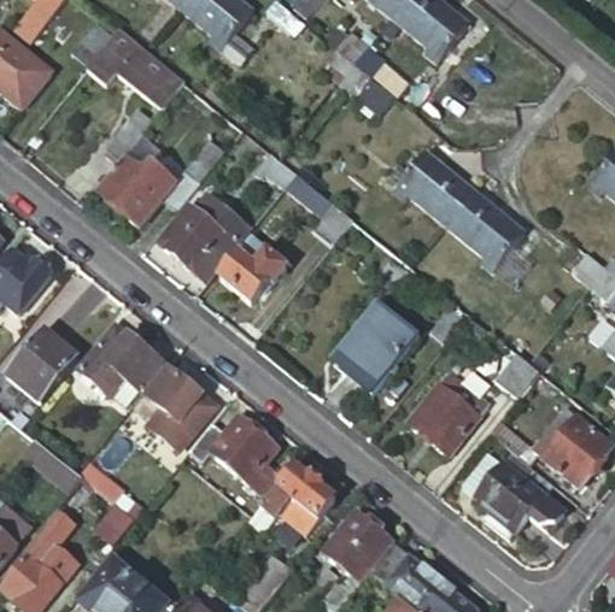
[(40,0),(17,29),(31,40),(64,0),(40,0)]
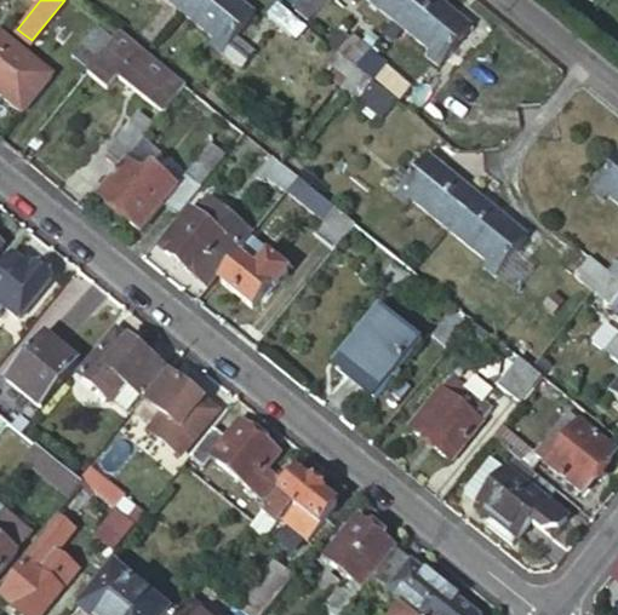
[(182,0),(178,5),(215,35),(210,41),(223,52),(255,13),(238,0),(182,0)]
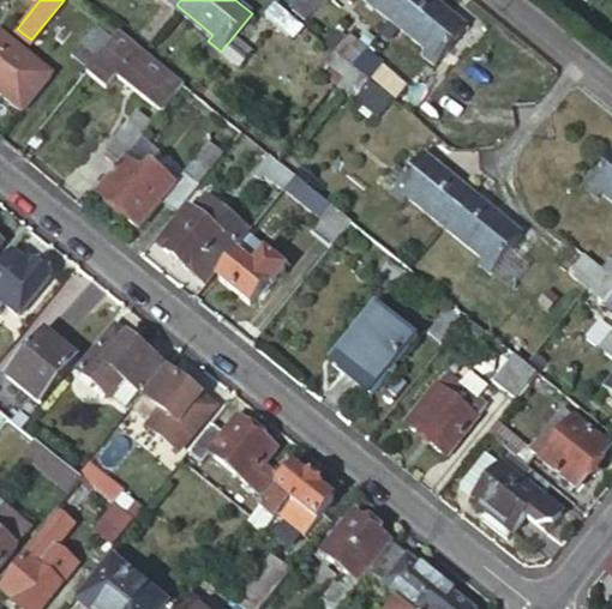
[(298,0),(292,7),(304,17),(317,0),(298,0)]
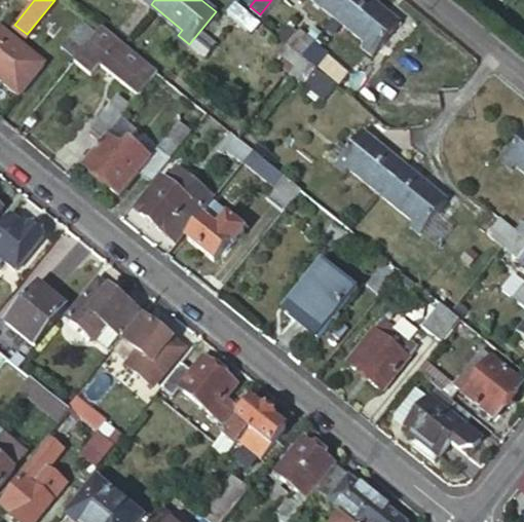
[(317,0),(334,13),(345,0),(317,0)]
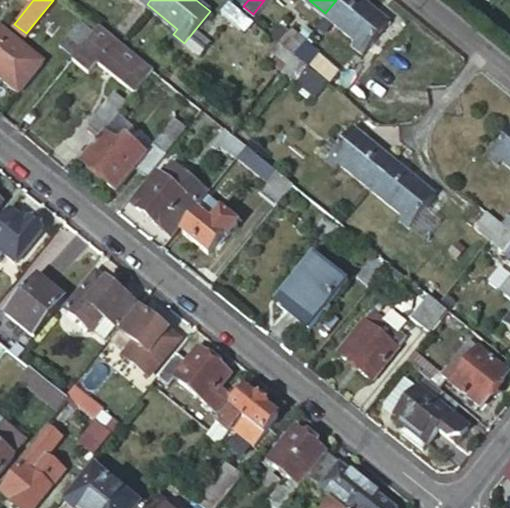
[(388,18),(366,0),(336,0),(325,13),(356,38),(352,43),(362,51),(388,18)]
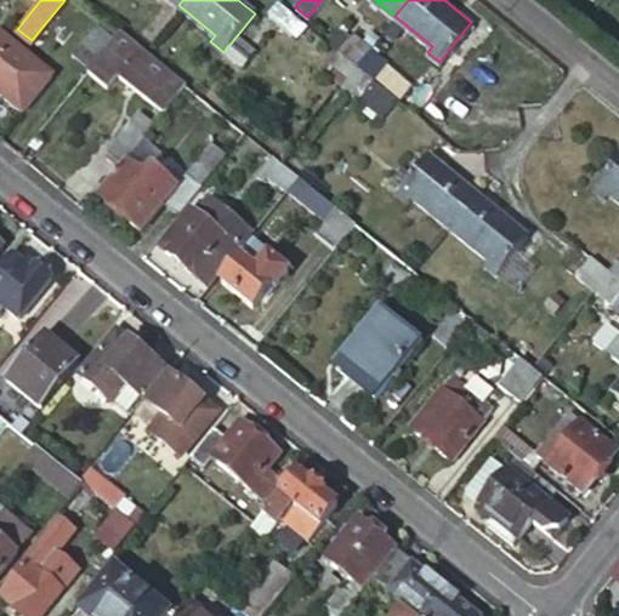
[(282,6),(272,17),(296,38),(306,26),(282,6)]
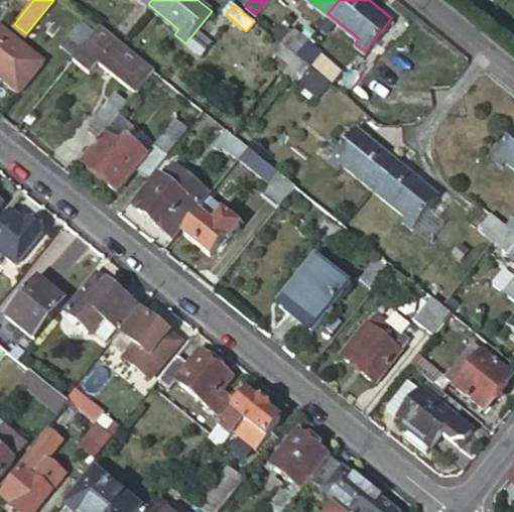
[(84,16),(62,42),(74,51),(95,25),(84,16)]
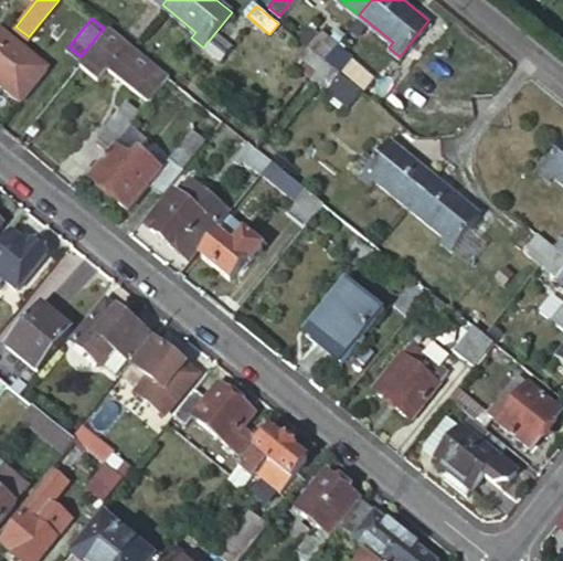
[(0,82),(20,98),(46,65),(0,27),(0,82)]
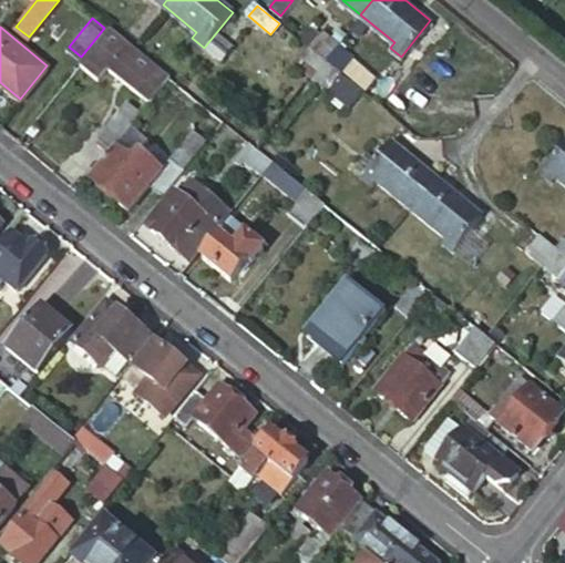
[(324,27),(309,44),(326,59),(335,47),(326,40),(331,33),(324,27)]
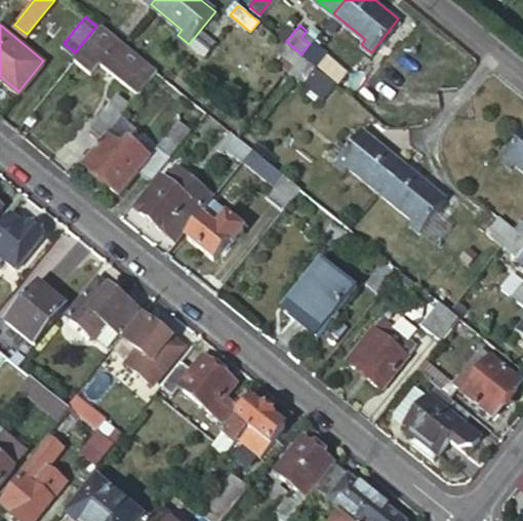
[(158,70),(103,26),(74,58),(91,73),(101,62),(138,93),(158,70)]
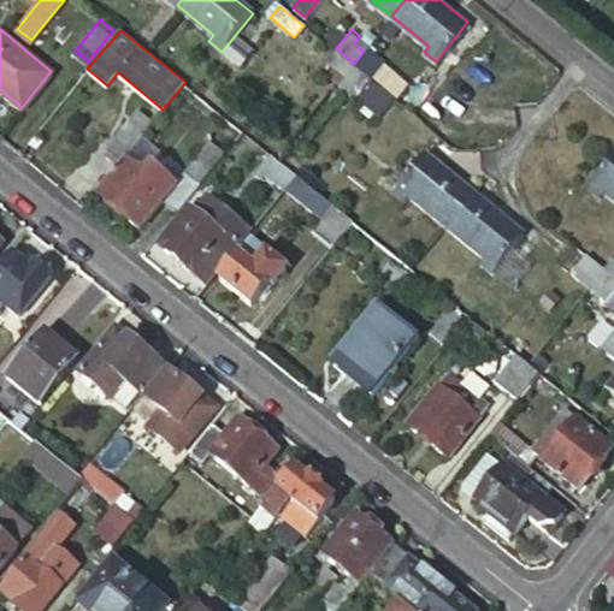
[(370,43),(360,36),(354,43),(364,51),(370,43)]
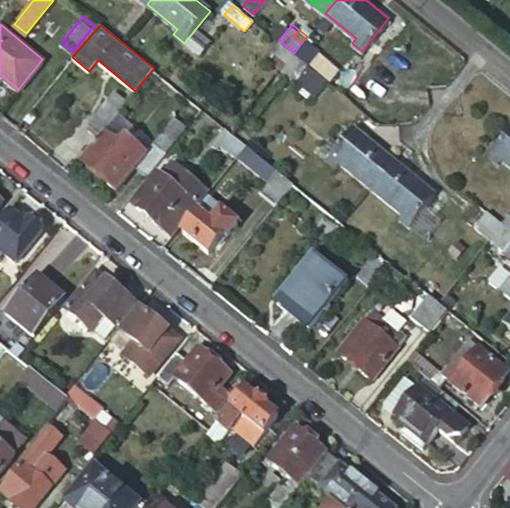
[(311,50),(316,43),(307,36),(302,42),(311,50)]
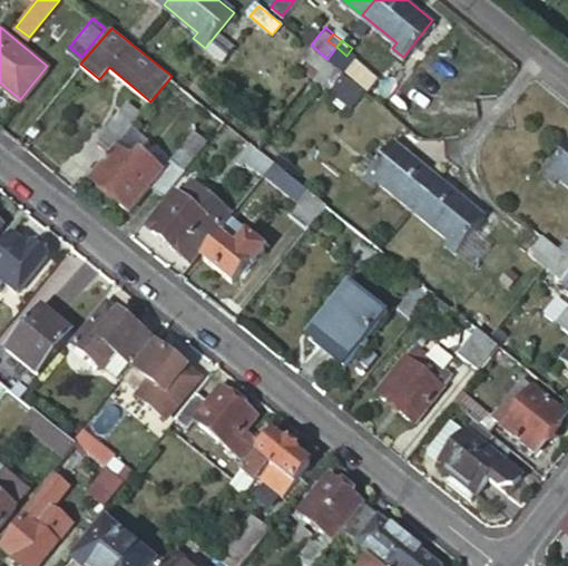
[(311,61),(320,68),(327,59),(311,45),(296,61),(304,68),(311,61)]
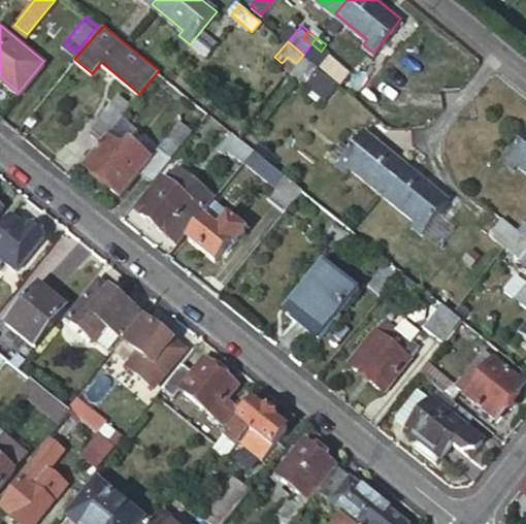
[(311,43),(303,55),(318,66),(332,50),(326,44),(321,52),(311,43)]
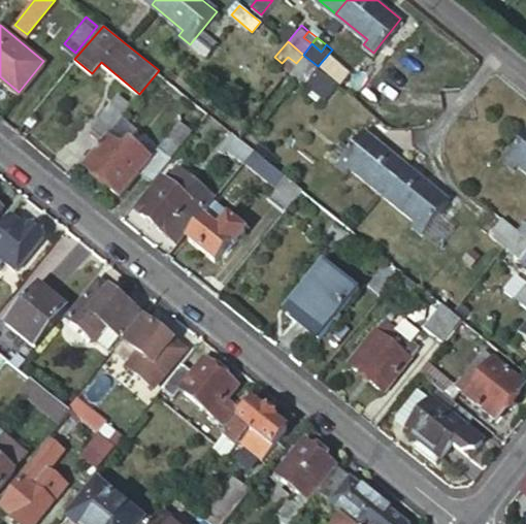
[(332,50),(318,66),(337,83),(352,66),(332,50)]
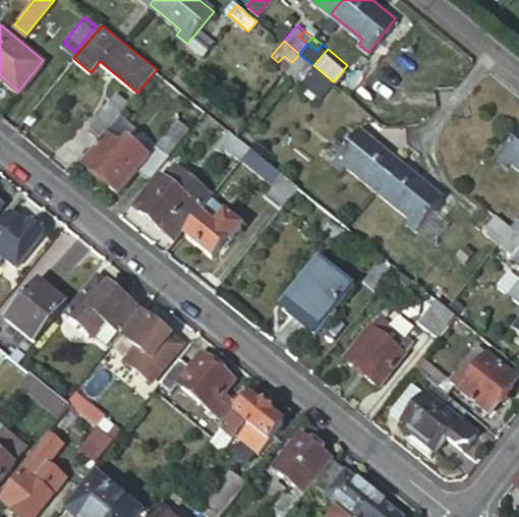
[(299,54),(292,62),(300,70),(295,76),(301,81),(313,65),(299,54)]
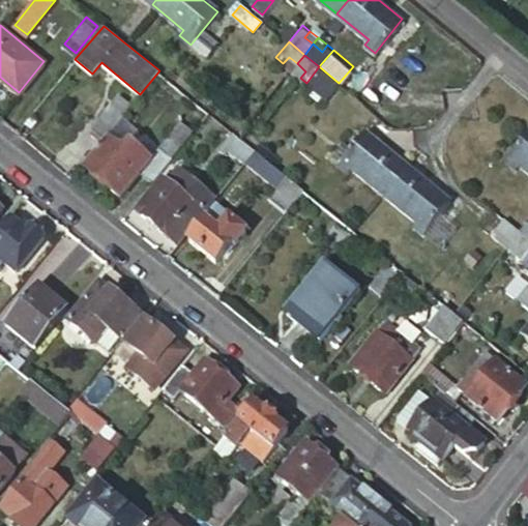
[(91,128),(103,139),(109,132),(130,106),(119,96),(91,128)]
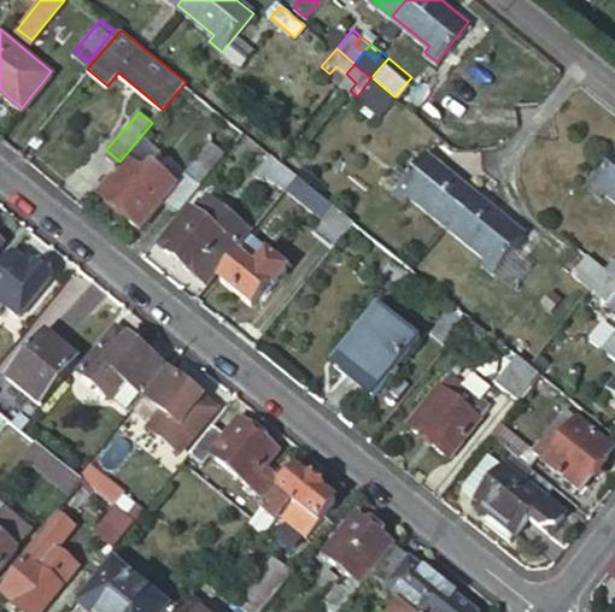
[(119,162),(97,190),(139,225),(162,198),(177,210),(226,152),(209,139),(176,178),(156,160),(148,171),(127,153),(119,162)]
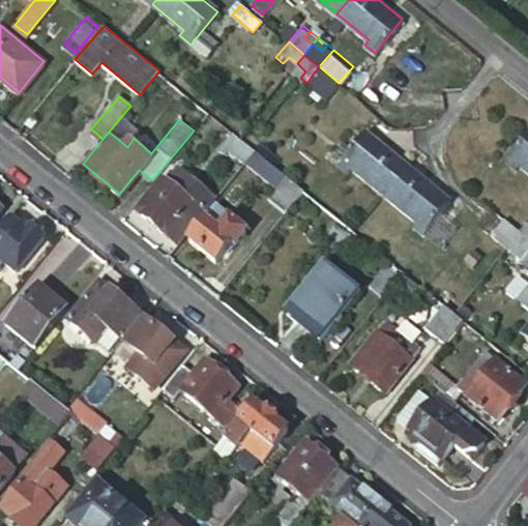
[(352,167),(383,192),(406,165),(364,130),(338,164),(348,172),(352,167)]
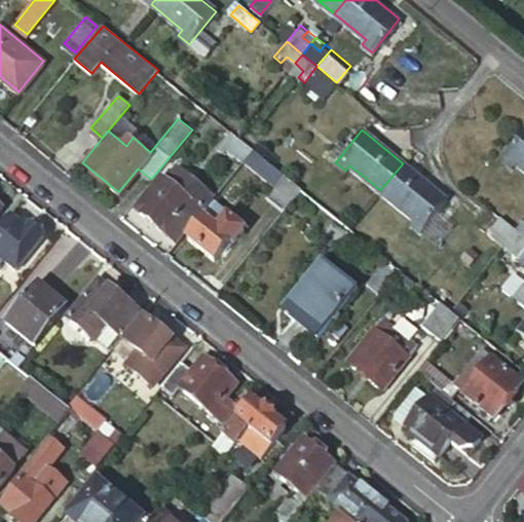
[(523,169),(523,129),(500,158),(512,168),(516,162),(523,169)]
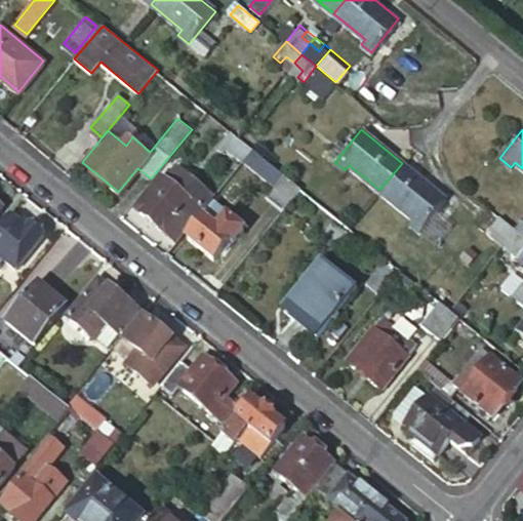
[(253,148),(233,131),(223,144),(243,160),(253,148)]
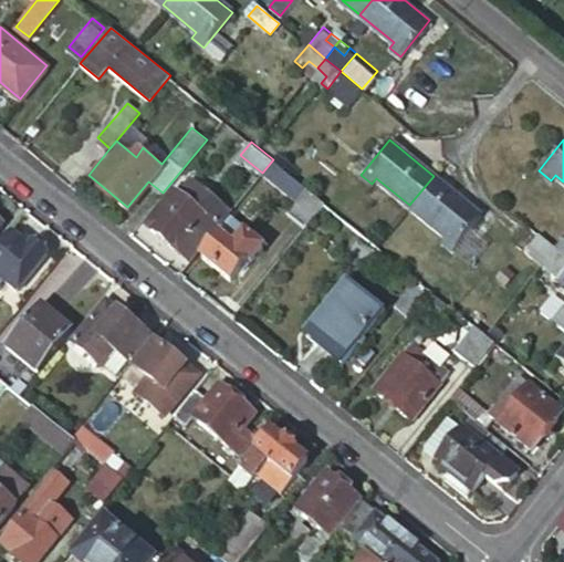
[(273,159),(262,173),(296,199),(288,210),(304,225),(324,200),(273,159)]
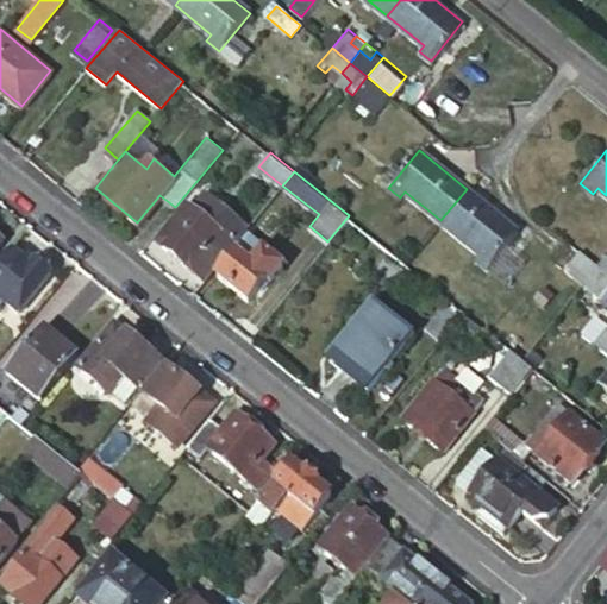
[(467,189),(440,220),(477,250),(471,256),(485,266),(515,230),(467,189)]
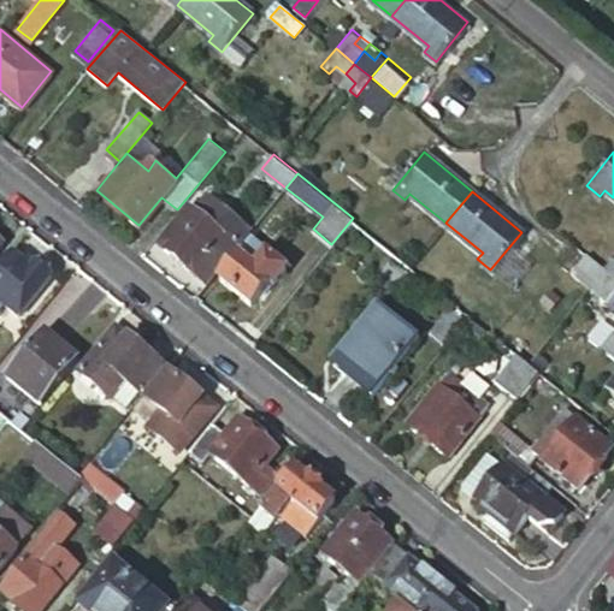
[(218,200),(213,195),(201,211),(206,215),(218,200)]
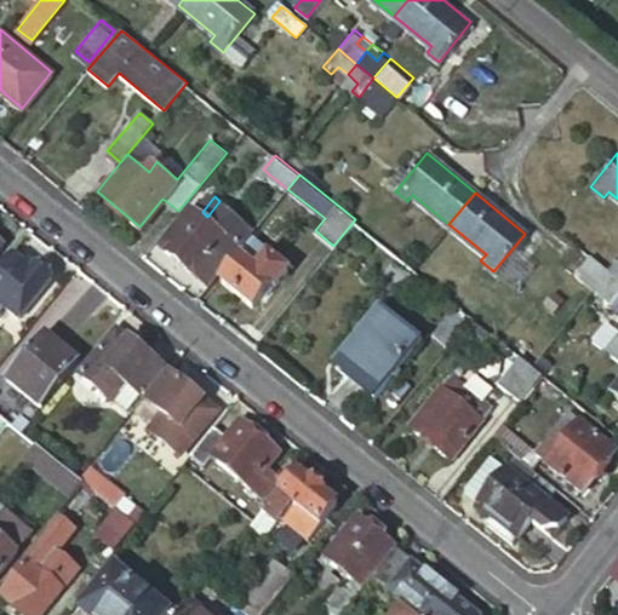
[(255,229),(219,201),(207,217),(228,234),(241,245),(255,229)]
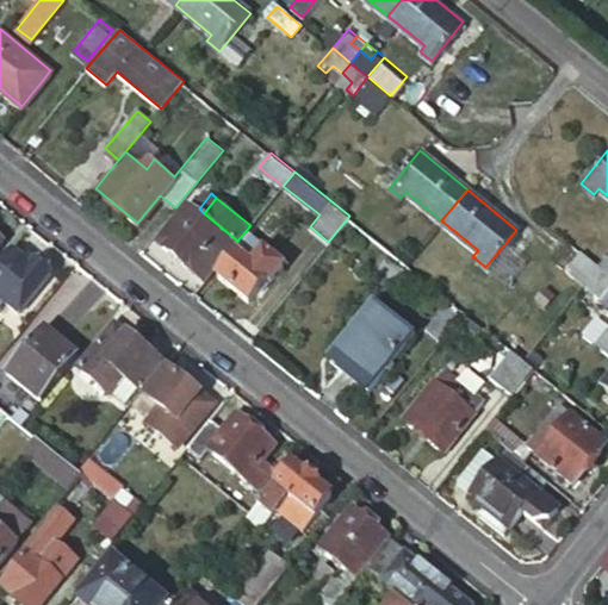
[(157,238),(193,267),(224,230),(204,213),(199,209),(188,200),(157,238)]
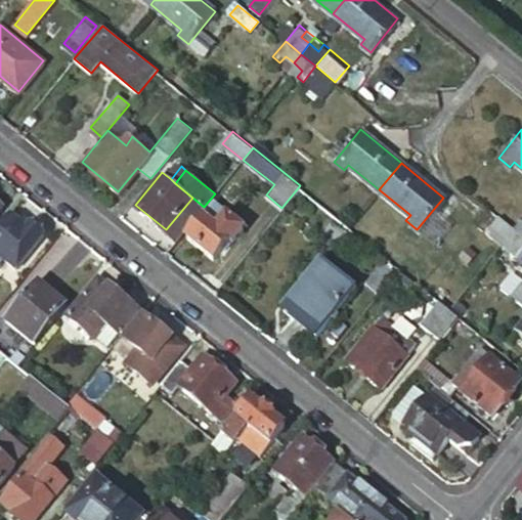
[(502,191),(488,208),(513,227),(521,218),(511,210),(517,204),(502,191)]
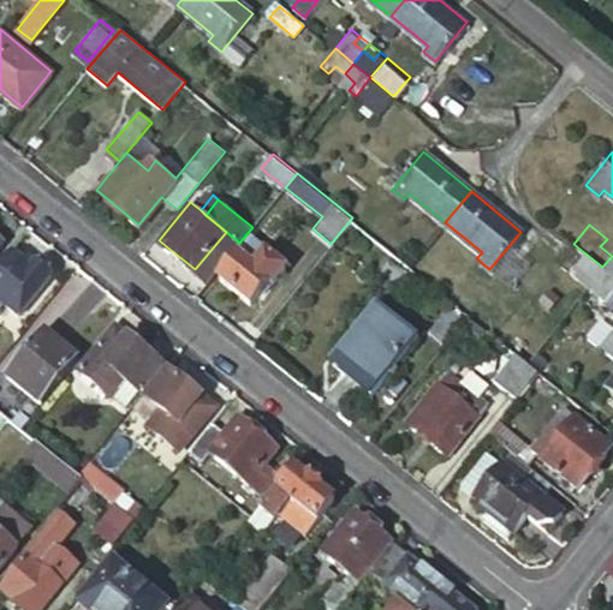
[(195,269),(208,280),(239,243),(226,232),(195,269)]
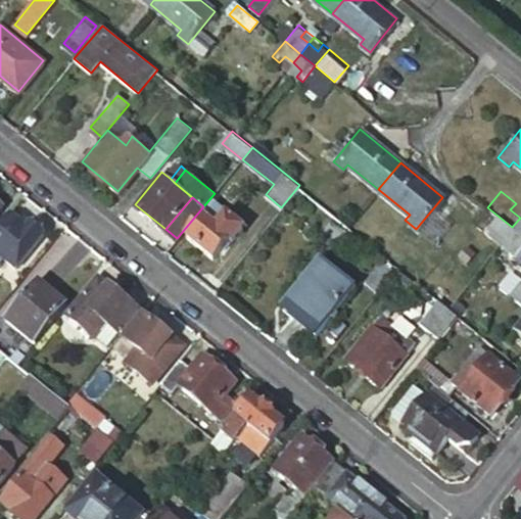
[(215,201),(187,234),(212,255),(228,235),(231,239),(243,224),(215,201)]
